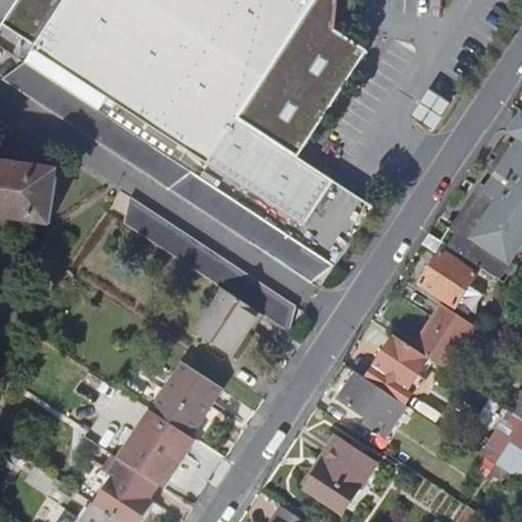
[(18,0),(8,15),(30,44),(28,47),(30,49),(22,61),(85,103),(104,117),(114,104),(154,130),(300,227),(330,181),(296,159),(365,51),(331,28),(333,0),(18,0)]
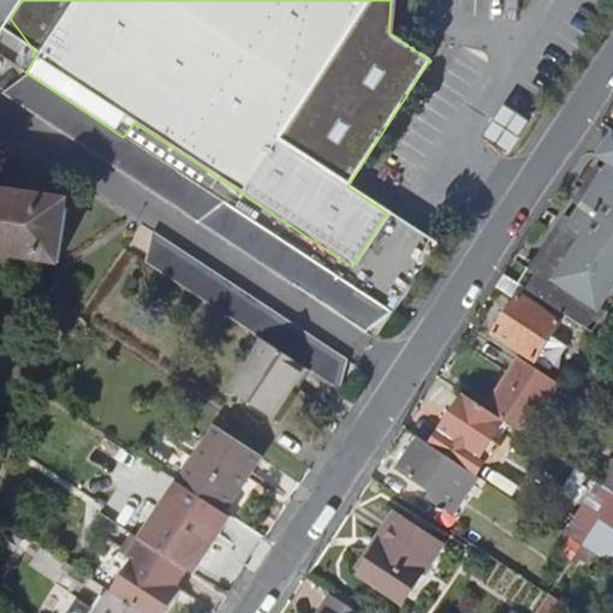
[(0,94),(359,335),(393,315),(123,137),(25,72),(0,94)]
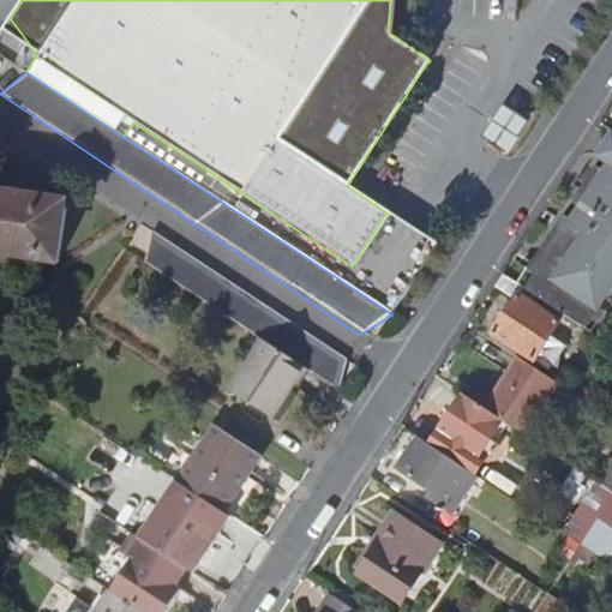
[(522,267),(513,282),(556,311),(586,330),(611,288),(611,131),(609,130),(597,148),(606,155),(603,160),(593,174),(598,178),(588,191),(585,189),(565,217),(569,220),(562,231),(551,225),(532,255),(541,262),(533,273),(522,267)]
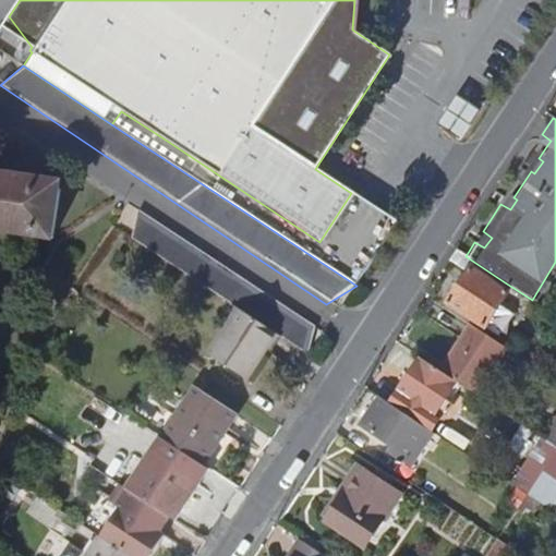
[(0,231),(50,238),(57,186),(22,181),(23,177),(0,172),(0,231)]
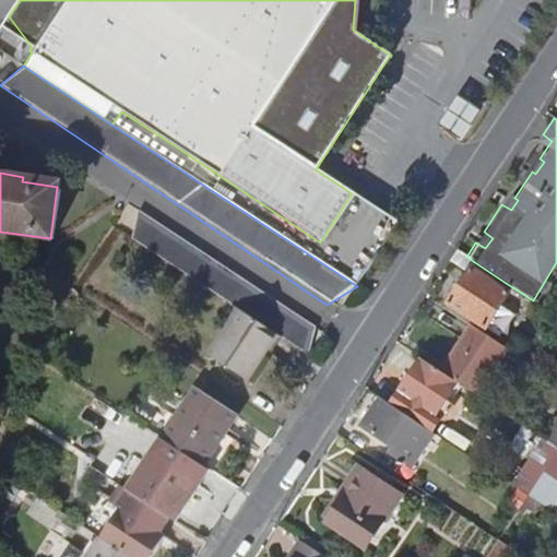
[(132,239),(236,306),(277,333),(311,355),(313,321),(137,209),(132,239)]
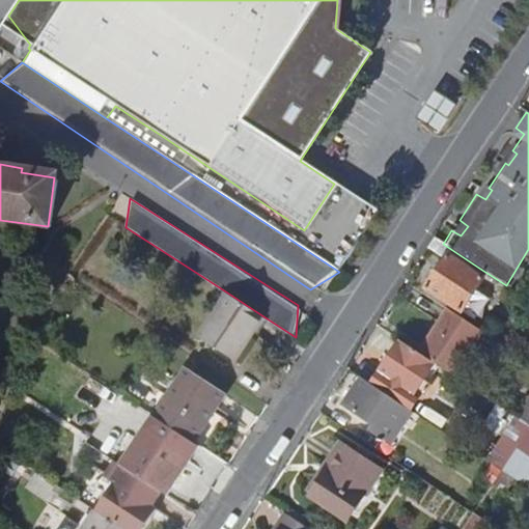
[(468,287),(480,269),(443,244),(429,235),(423,245),(438,255),(419,284),(454,308),(467,316),(481,296),(468,287)]
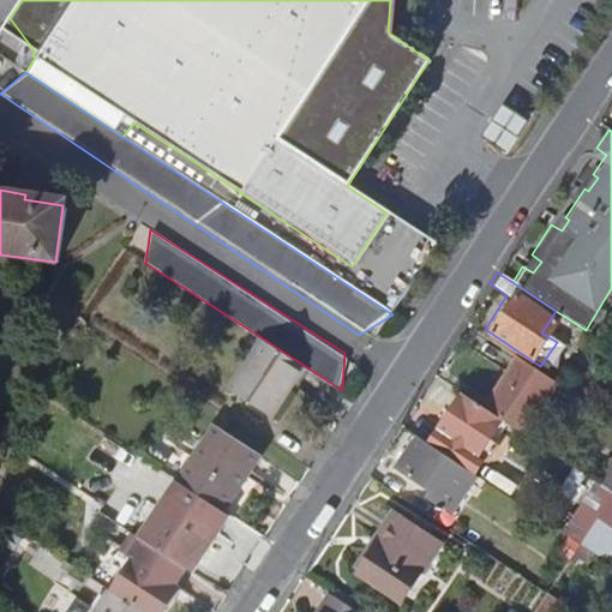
[(271,417),(305,366),(259,336),(227,387),(271,417)]
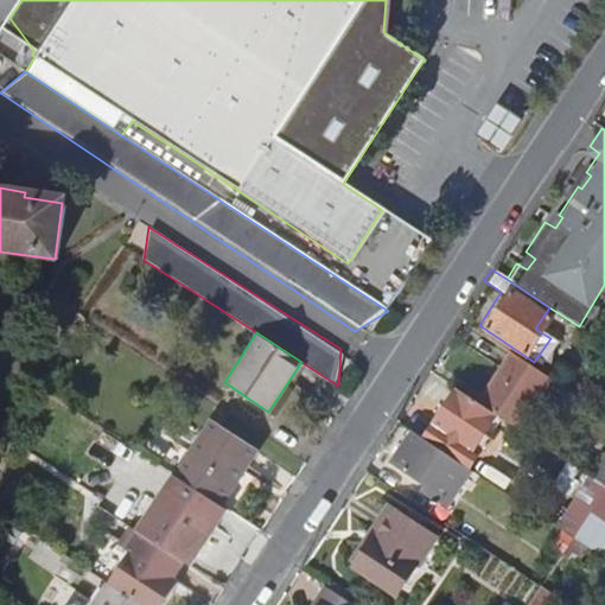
[(514,428),(545,381),(546,379),(511,356),(479,406),(497,416),(514,428)]
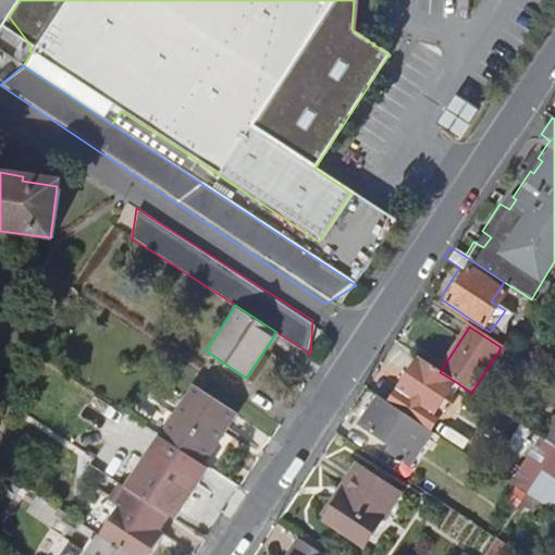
[(444,399),(456,382),(440,372),(419,358),(390,403),(410,417),(411,417),(430,429),(448,403),(444,399)]
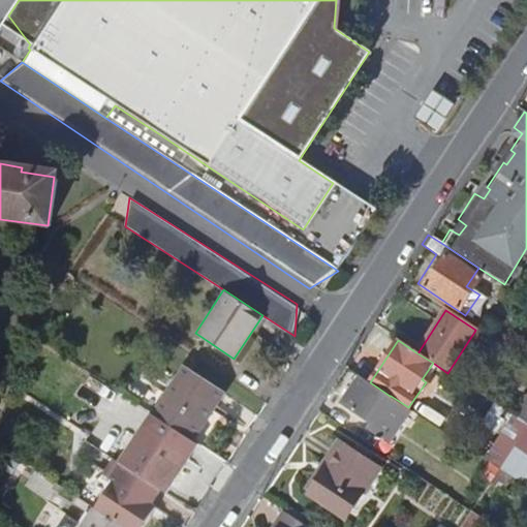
[(185,366),(151,415),(171,427),(190,440),(223,392),(185,366)]
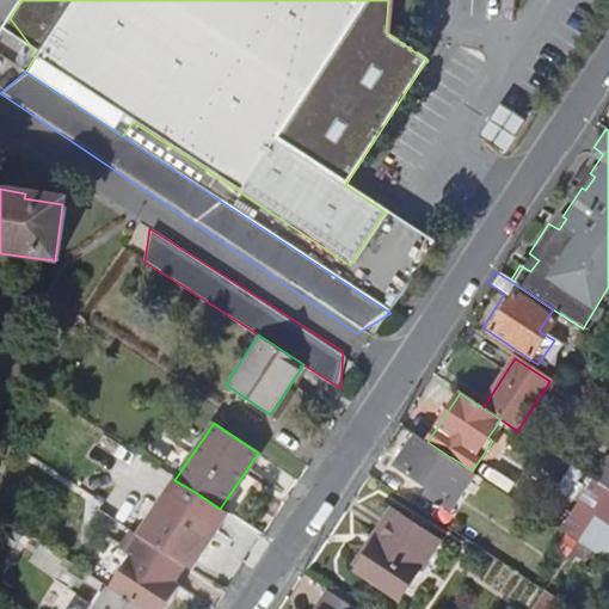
[(428,442),(414,434),(394,463),(423,484),(419,490),(448,510),(474,472),(472,471),(451,457),(450,457),(428,442)]
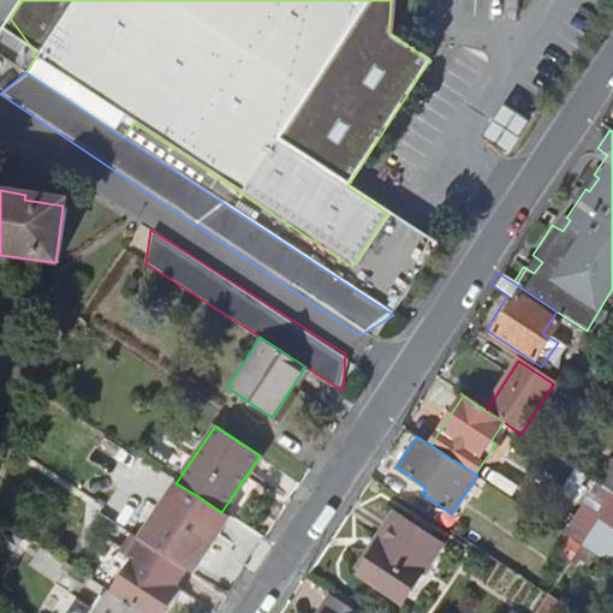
[(606,489),(585,519),(593,524),(596,518),(612,493),(606,489)]
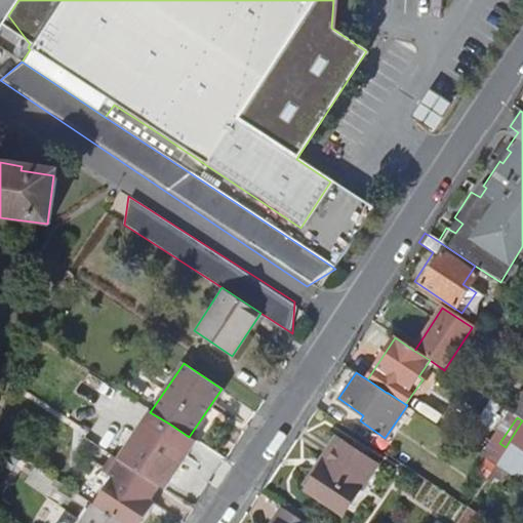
[(151,450),(132,439),(118,461),(138,475),(156,486),(170,465),(178,470),(197,442),(189,437),(169,424),(151,450)]
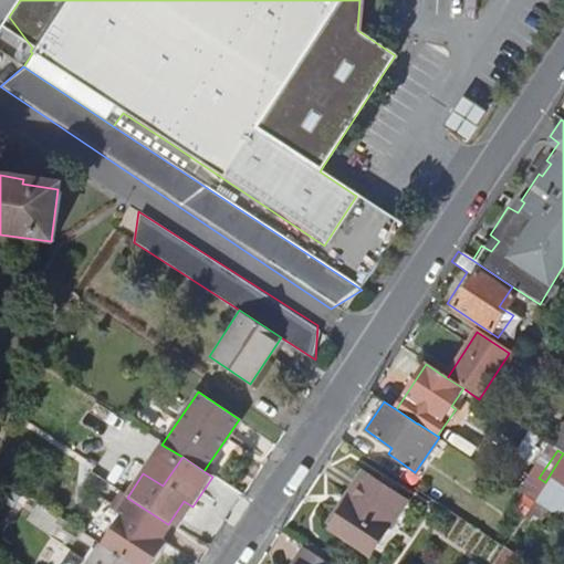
[(363,473),(342,505),(347,509),(332,532),(367,556),(404,501),(363,473)]
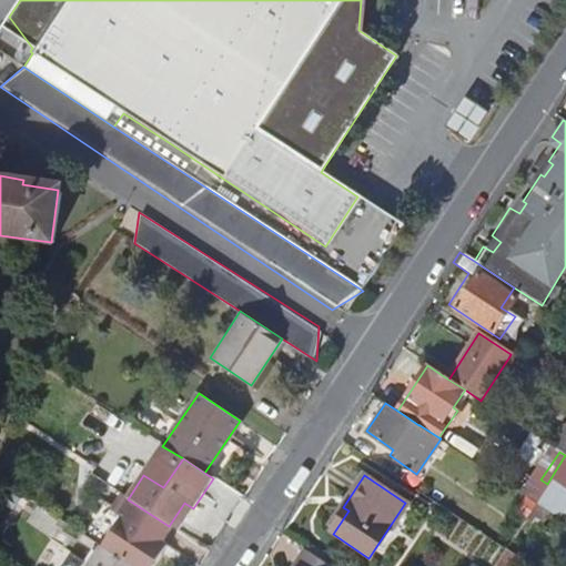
[(565,488),(551,478),(547,484),(535,502),(546,509),(563,519),(565,514),(565,488)]
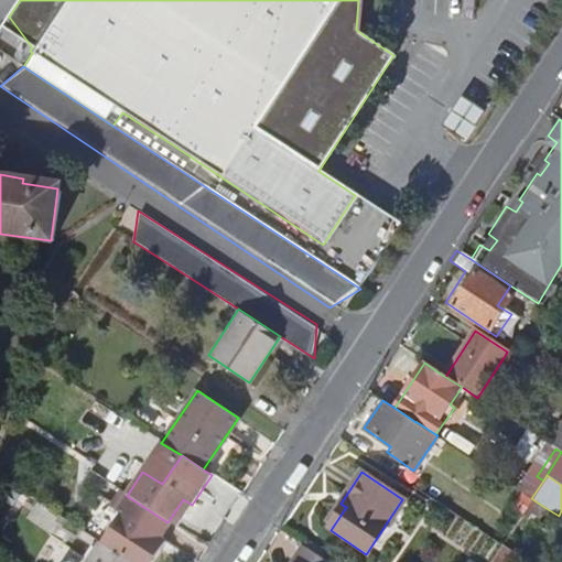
[(154,548),(170,523),(168,522),(149,510),(127,496),(119,490),(108,507),(118,514),(98,543),(100,544),(127,561),(152,561),(160,552),(154,548)]
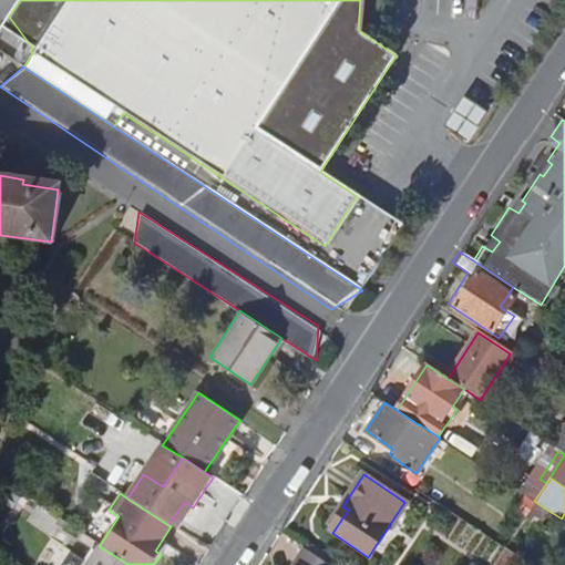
[(545,509),(534,501),(527,510),(540,517),(545,509)]
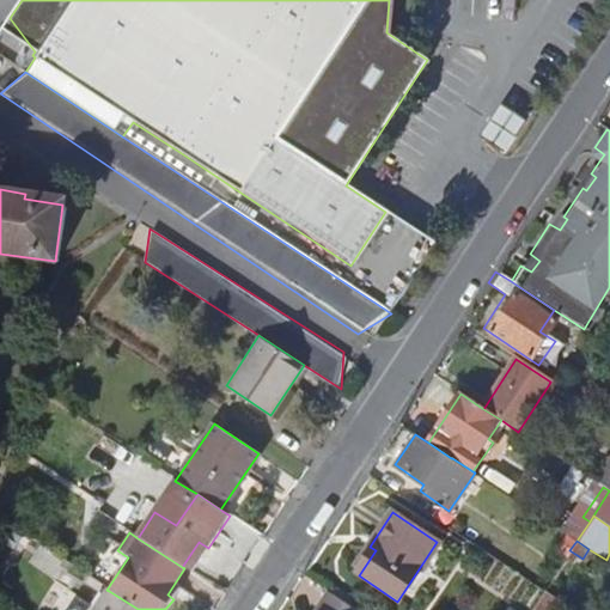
[(208,548),(199,542),(182,567),(184,568),(191,572),(208,548)]
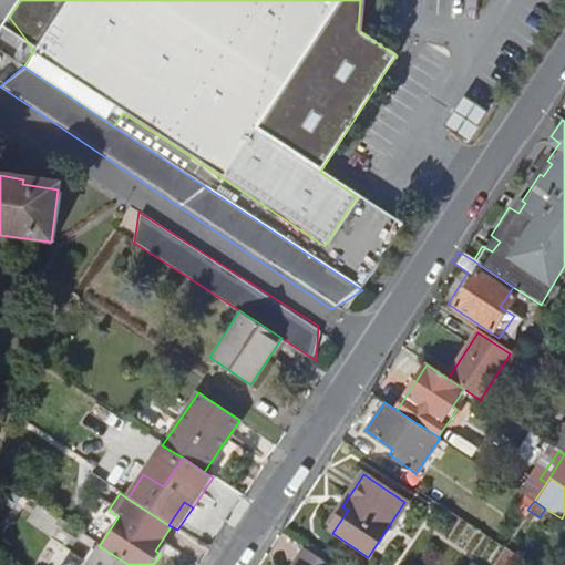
[(127,564),(101,547),(88,564),(127,564)]
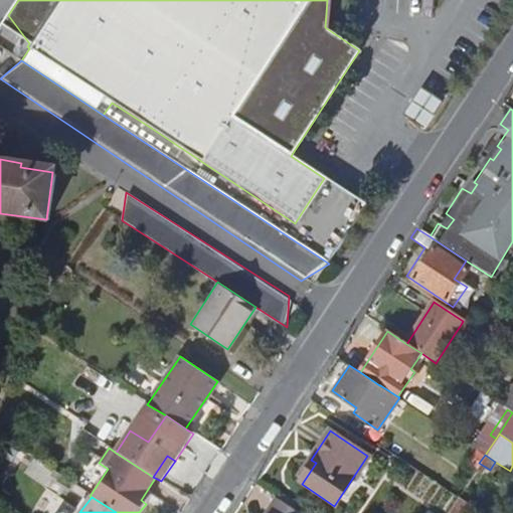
[(298,512),(274,497),(262,512),(298,512)]
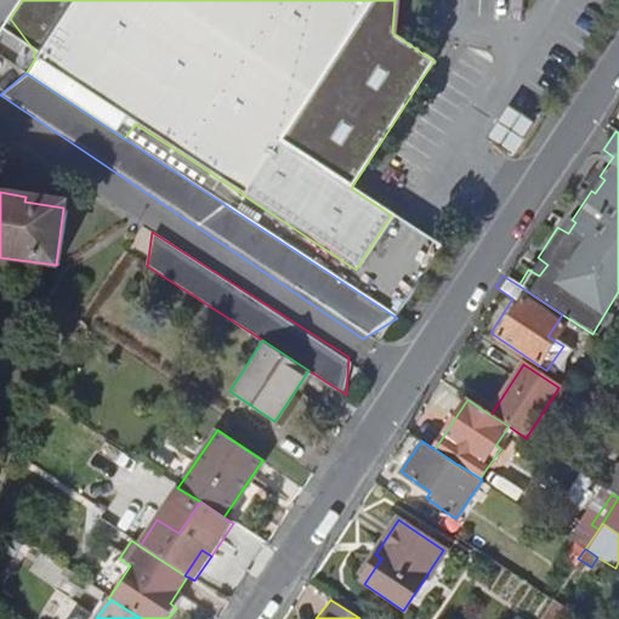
[(563,618),(569,611),(552,600),(538,618),(563,618)]
